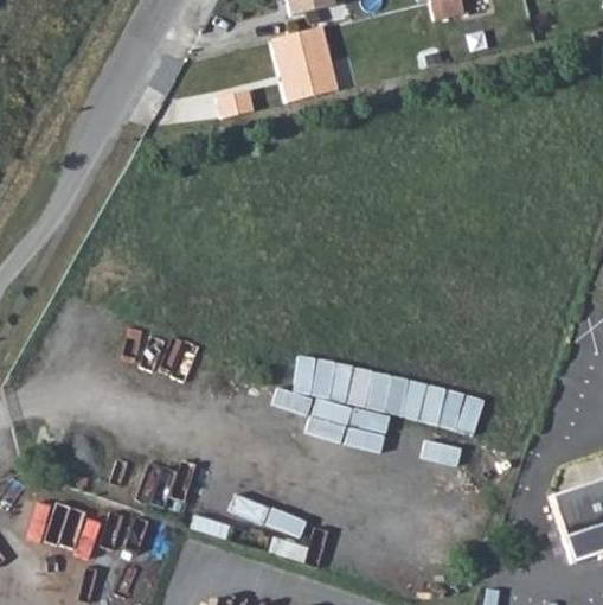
[(288,0),(292,14),(333,5),(332,0),(288,0)]
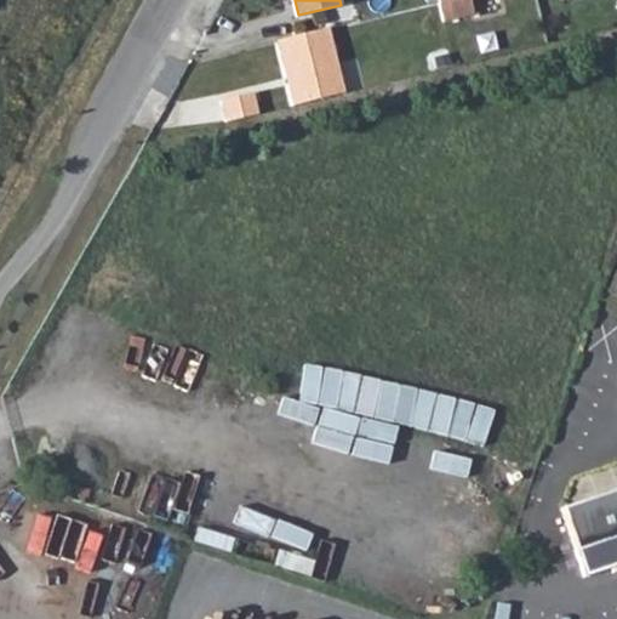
[(443,0),(444,4),(451,1),(455,17),(476,12),(474,0),(443,0)]
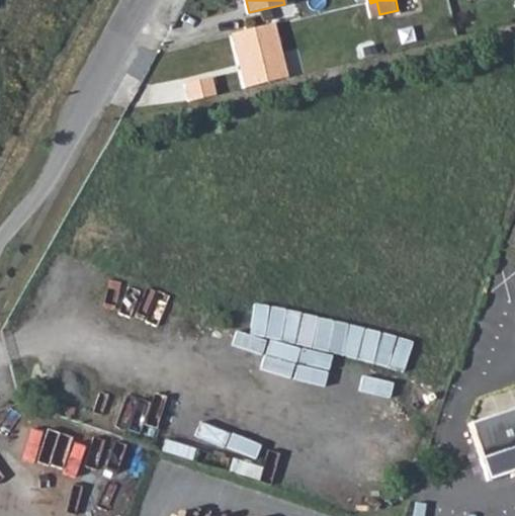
[(232,33),(246,87),(288,76),(275,22),(232,33)]
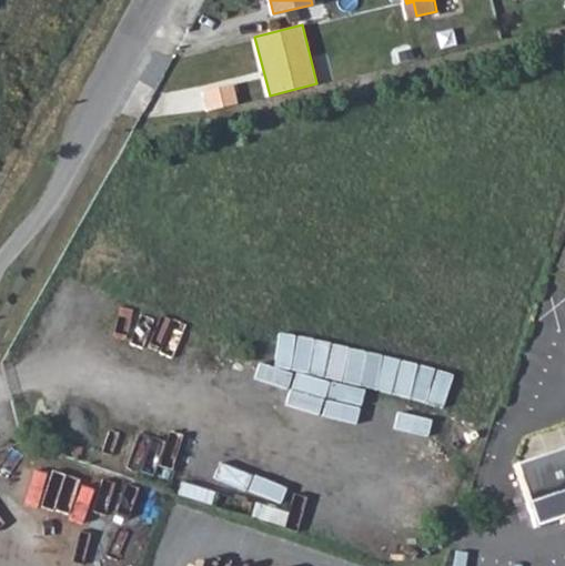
[(232,83),(202,91),(208,111),(236,103),(232,83)]
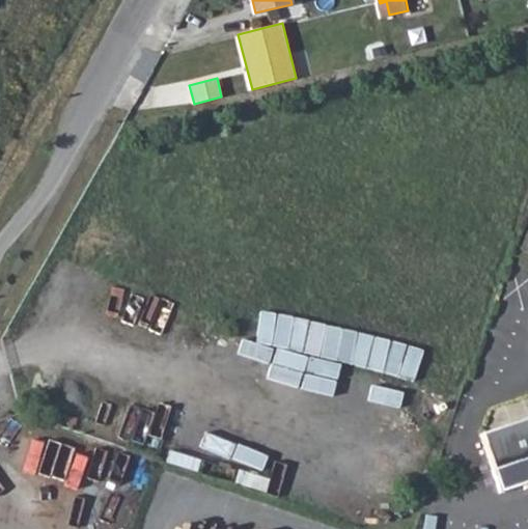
[(527,408),(478,423),(496,481),(520,474),(527,472),(527,408)]
